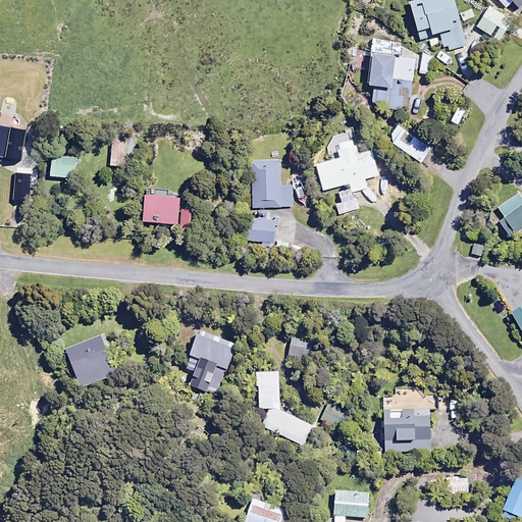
[(432,48),(442,46),(444,50),(467,45),(463,29),(456,31),(453,19),(460,18),(455,0),(410,0),(420,39),(429,37),(432,48)]
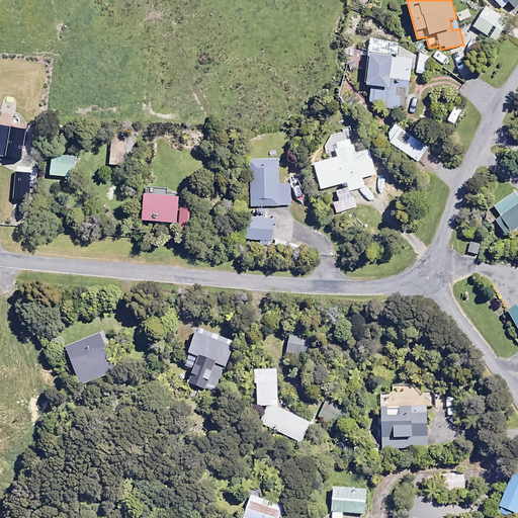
[(508,19),(484,4),(471,25),(495,40),(508,19)]
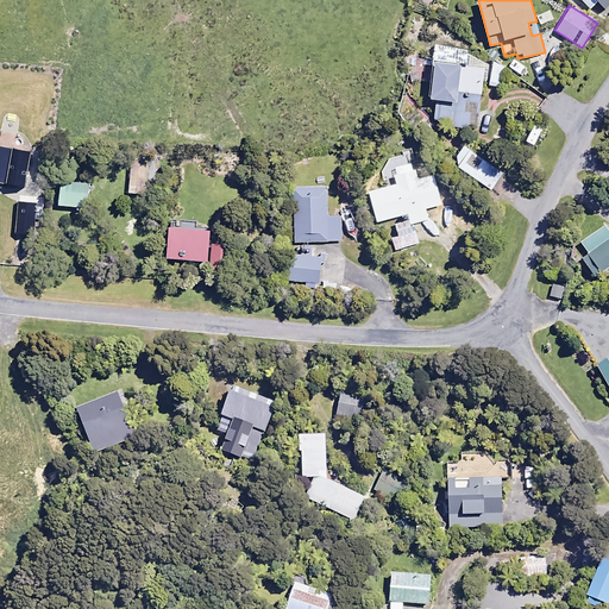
[(489,63),(456,45),(434,49),(428,95),(438,96),(434,123),(477,129),(484,80),(487,80),(489,63)]
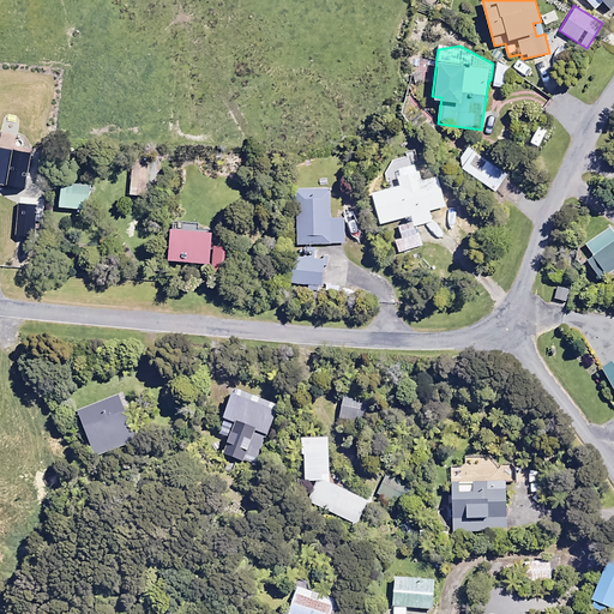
[(510,65),(497,62),(493,85),(506,88),(510,65)]
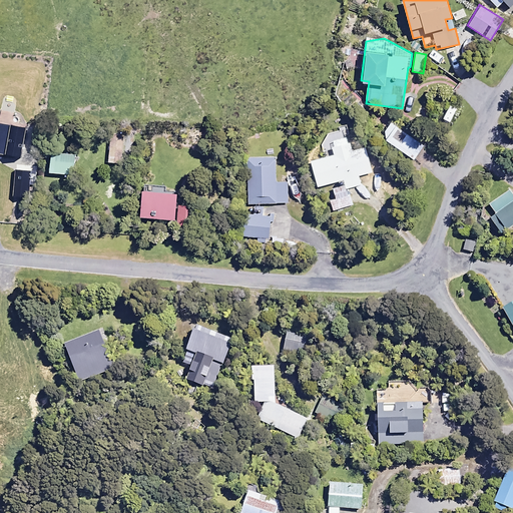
[(423,144),(392,122),(382,137),(413,158),(423,144)]
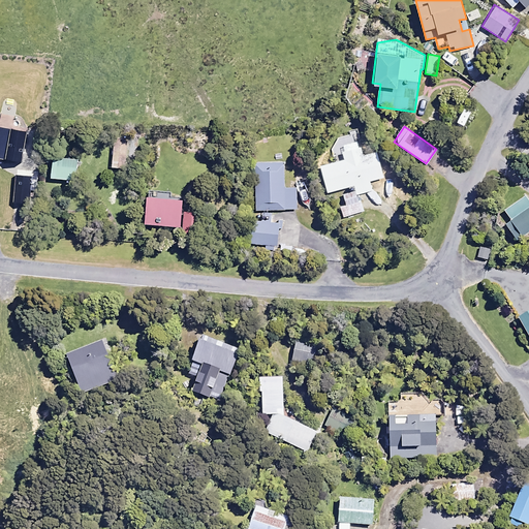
[(350,192),(343,194),(345,204),(340,205),(343,217),(365,211),(360,193),(373,190),(356,132),(338,137),(344,159),(321,165),(329,192),(348,186),(350,192)]
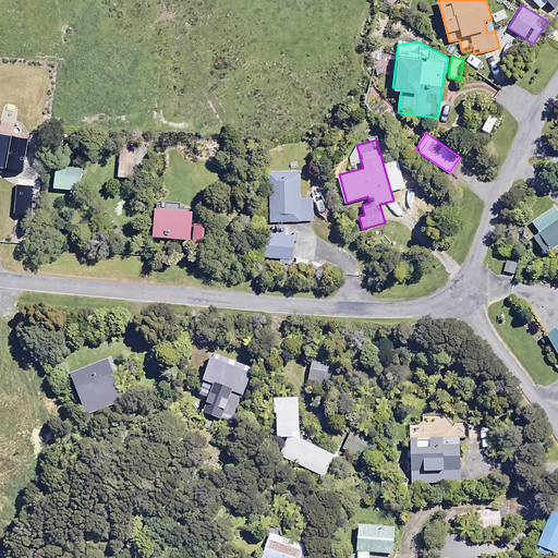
[(134,146),(118,145),(117,176),(133,177),(134,146)]
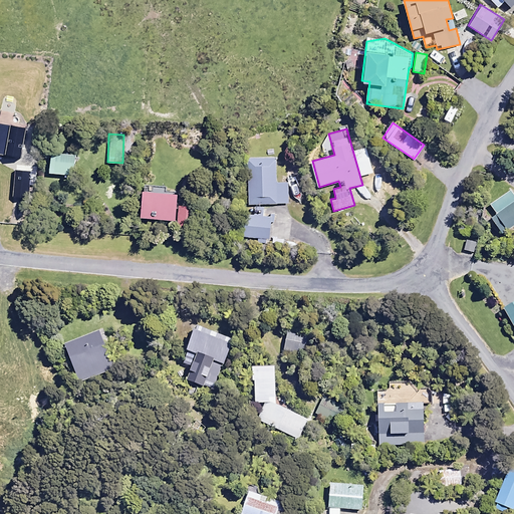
[(76,153),(52,152),(50,172),(74,174),(76,153)]
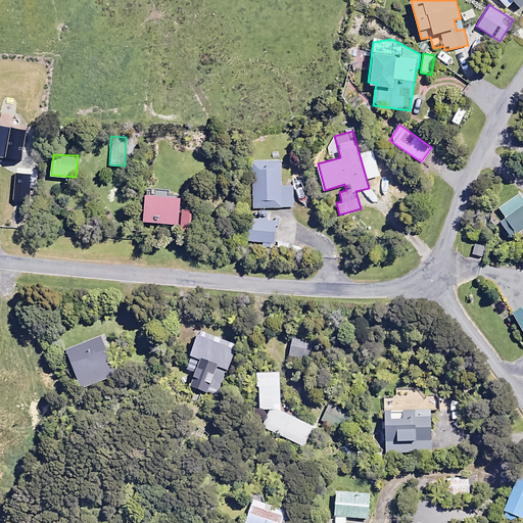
[(281,160),(252,160),(253,207),(293,206),(293,186),(282,186),(281,160)]
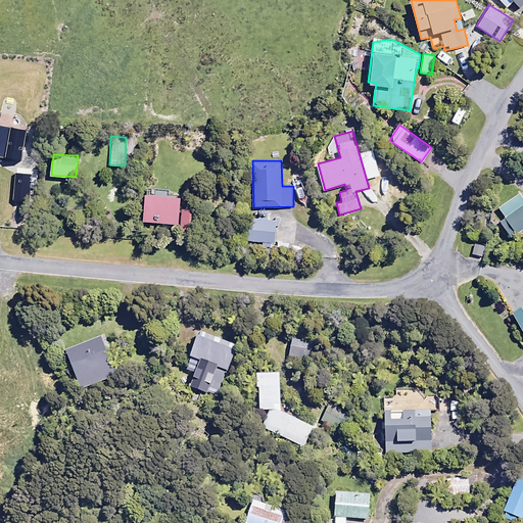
[(146,194),(144,221),(179,224),(178,234),(194,236),(196,210),(181,209),(182,196),(146,194)]
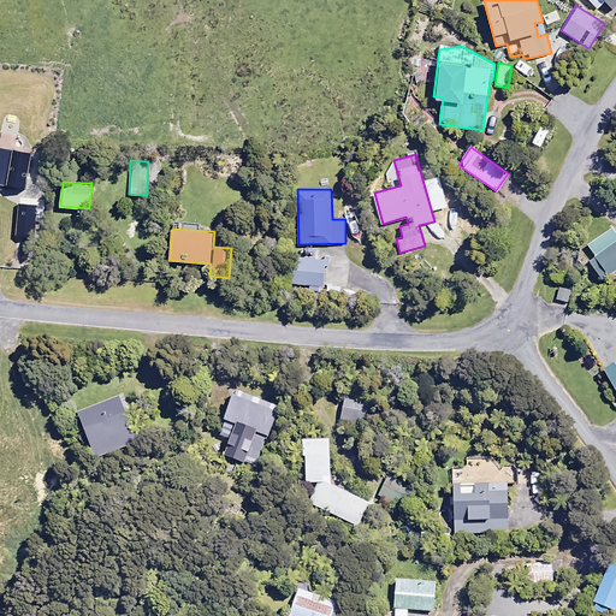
[(615,273),(615,244),(592,259),(603,280),(615,273)]
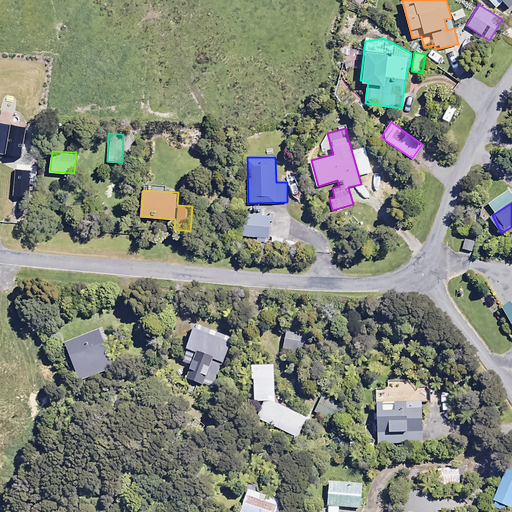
[(270,215),(254,213),(254,222),(244,221),(243,235),(269,237),(270,215)]
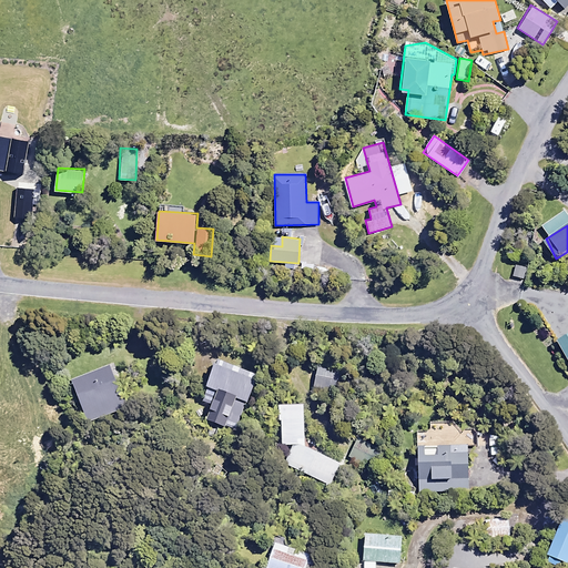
[(567,333),(558,338),(567,357),(567,333)]
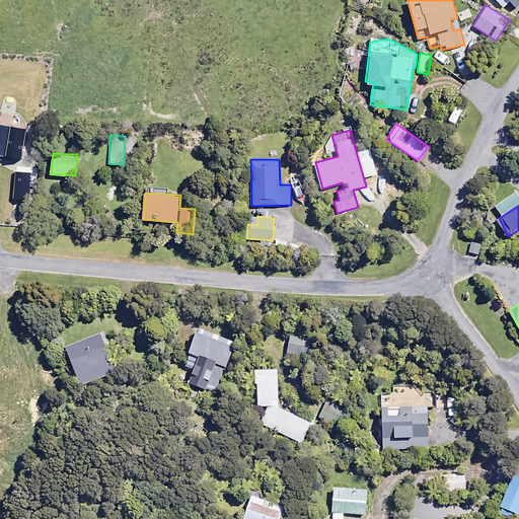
[(116,372),(101,332),(65,346),(79,384),(116,372)]
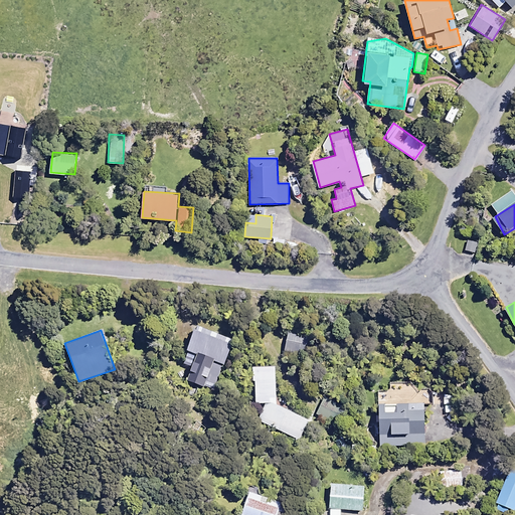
[(195,350),(217,359),(224,361),(231,345),(195,331),(189,347),(195,350)]
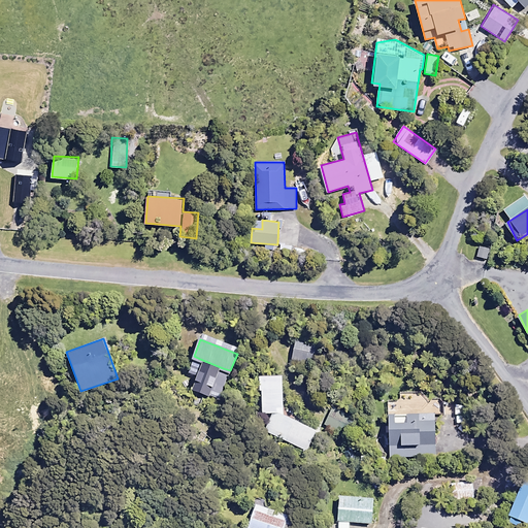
[(316,343),(296,340),(293,362),(312,365),(316,343)]
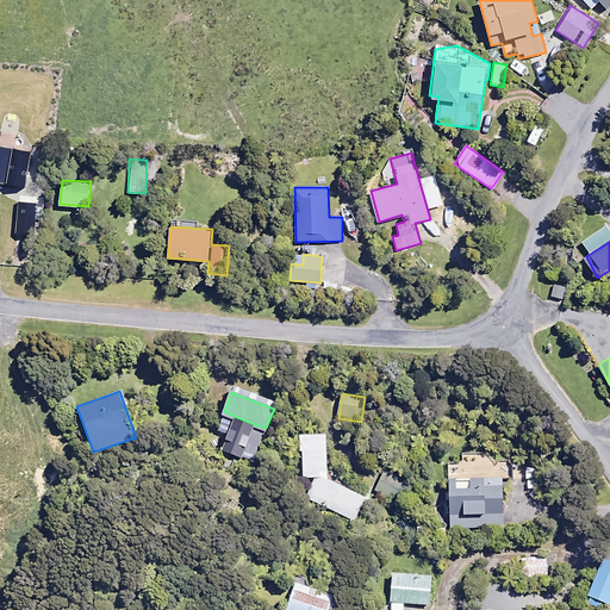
[(257,425),(231,415),(218,448),(244,459),(257,425)]
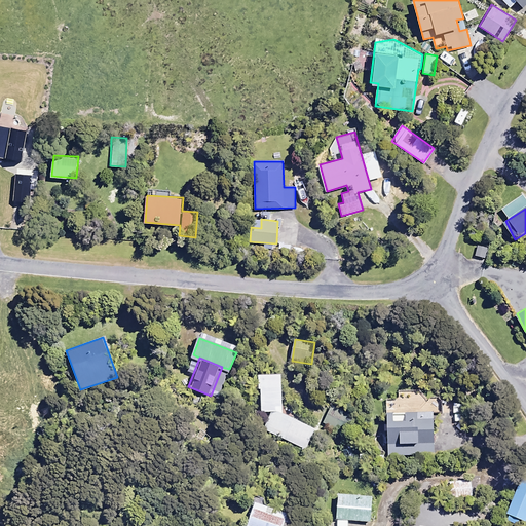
[(282,374),(259,375),(260,412),(272,412),(264,429),(305,449),(315,428),(283,413),(282,374)]
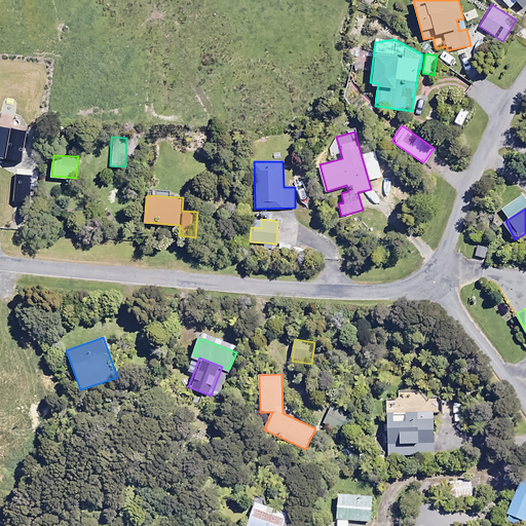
[(399,399),(387,399),(388,455),(434,454),(433,413),(442,413),(441,392),(399,393),(399,399)]
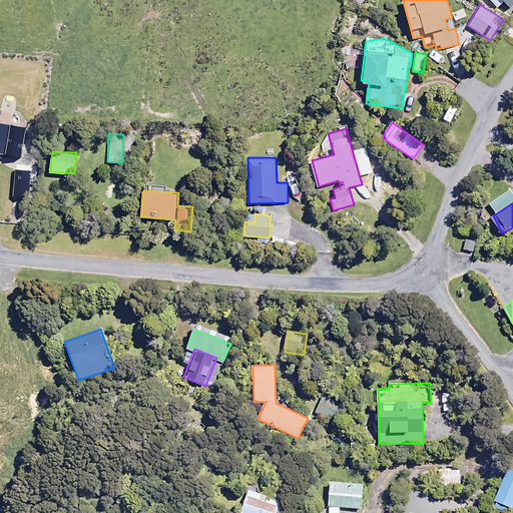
[(343,405),(324,396),(317,413),(336,421),(343,405)]
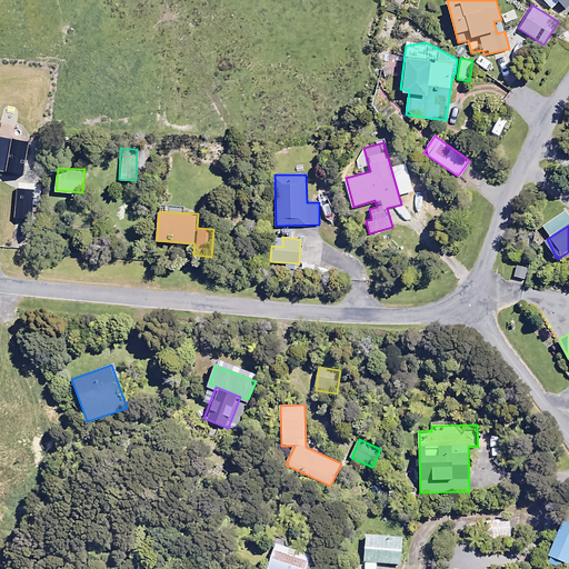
[(510,537),(509,520),(486,521),(487,538),(510,537)]
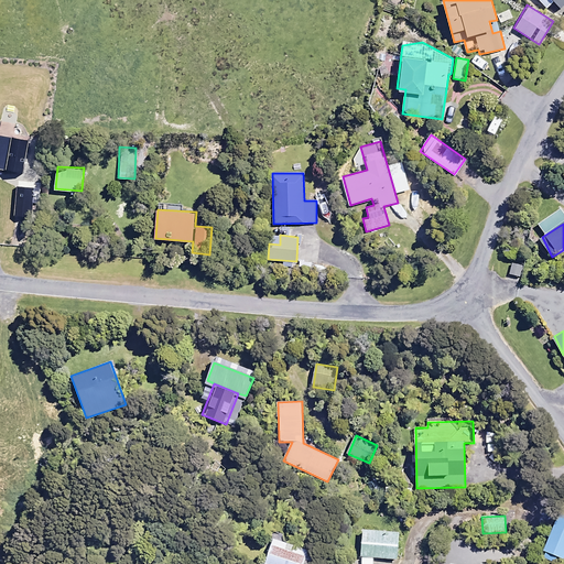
[(563,556),(563,531),(553,528),(543,552),(563,560),(563,556)]
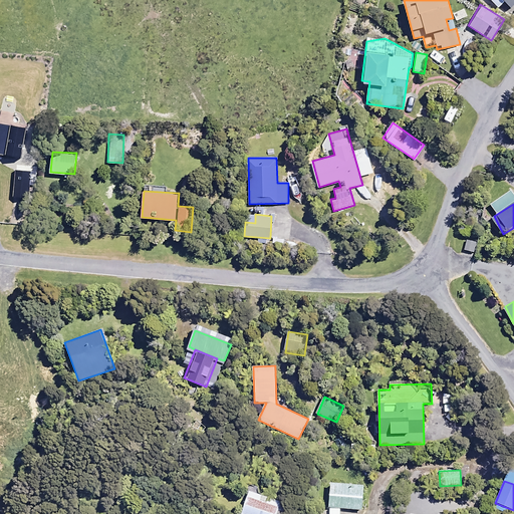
[(363,484),(330,482),(328,507),(362,509),(363,484)]
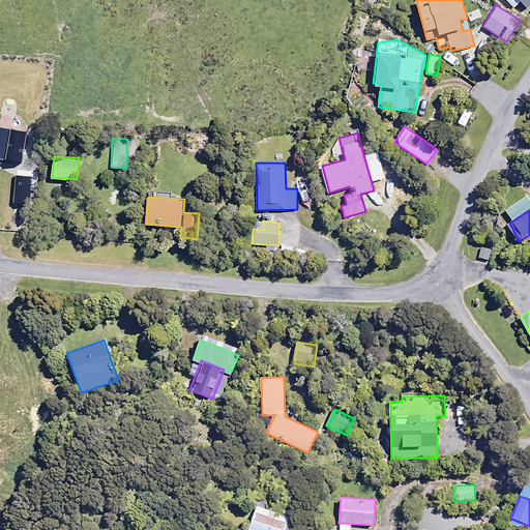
[(284,529),(289,516),(257,505),(247,529),(284,529)]
